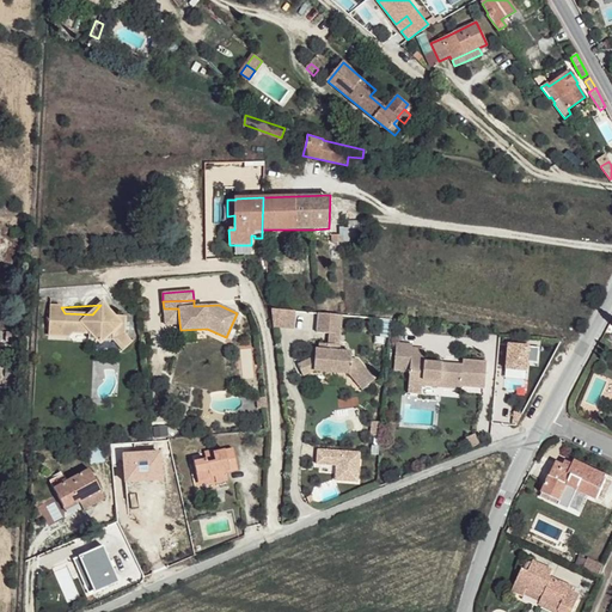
[(104,305),(101,305),(92,314),(115,317),(104,305)]
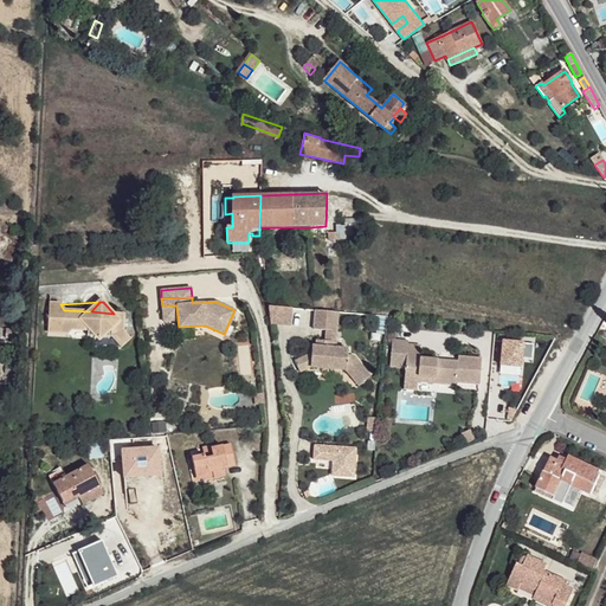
[(60,304),(50,305),(49,331),(68,333),(76,326),(77,328),(89,330),(89,336),(97,337),(100,341),(103,336),(114,337),(120,347),(130,340),(123,331),(126,314),(114,314),(91,311),(64,310),(60,304)]
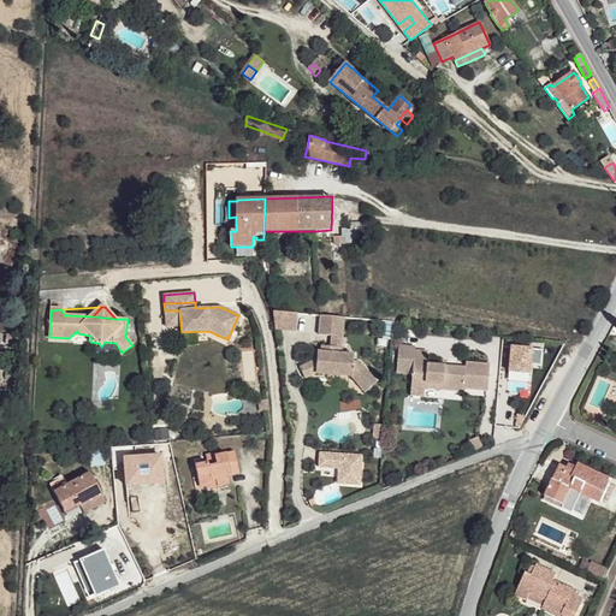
[(166,326),(181,325),(179,311),(165,311),(166,326)]
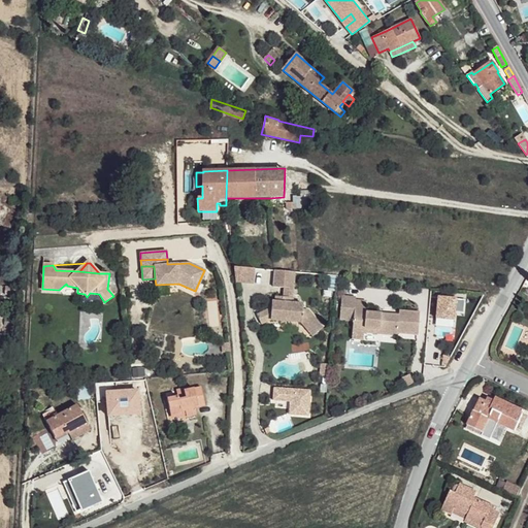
[(254,269),(234,267),(235,282),(253,284),(254,269)]
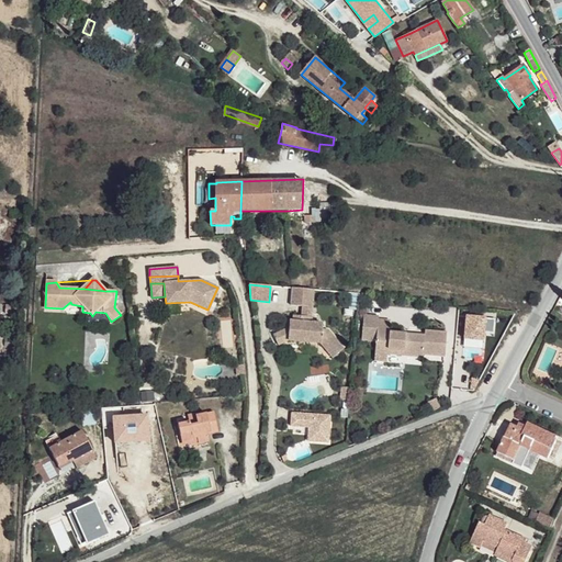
[(310,307),(311,290),(289,288),(288,306),(304,307),(310,307)]
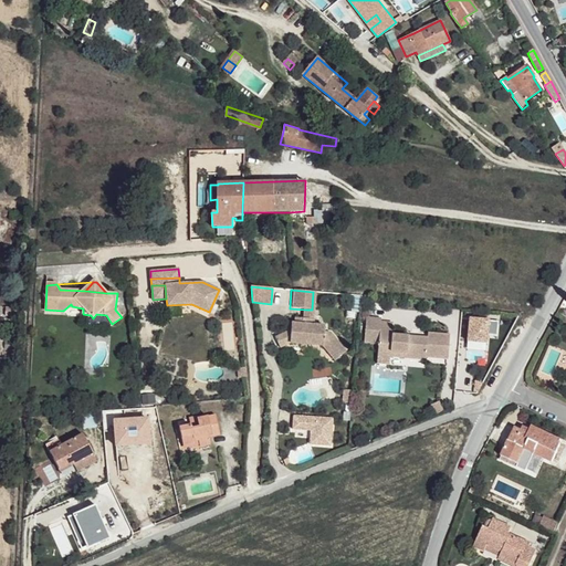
[(378,320),(378,315),(364,315),(362,339),(377,341),(378,320)]
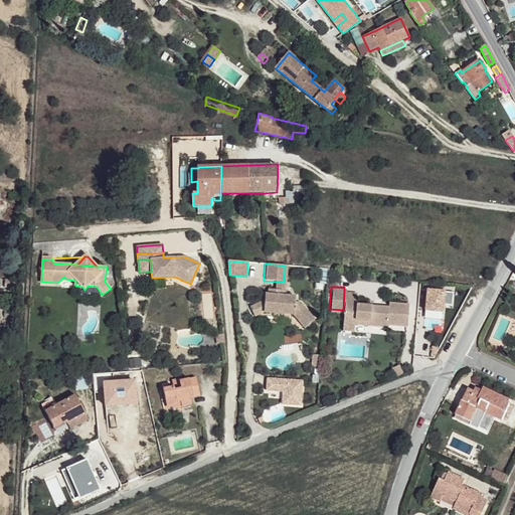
[(273,296),(266,295),(262,295),(261,311),(292,314),(304,328),(314,320),(300,304),(293,303),(294,297),(283,296),(283,291),(278,290),(273,290),(273,296)]
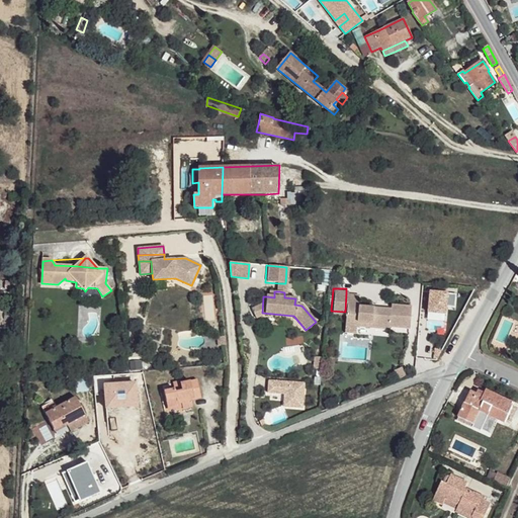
[(371,309),(371,305),(357,304),(358,292),(346,292),(345,312),(344,330),(355,331),(355,324),(389,326),(389,324),(408,325),(410,303),(390,301),(390,307),(376,306),(376,310),(371,309)]
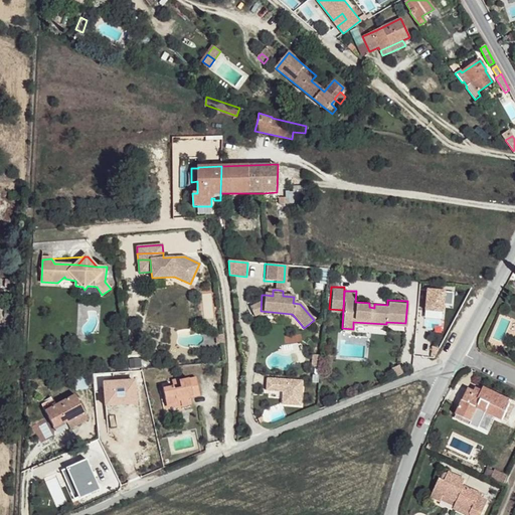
[(427,291),(425,311),(443,313),(444,305),(453,306),(454,293),(427,291)]
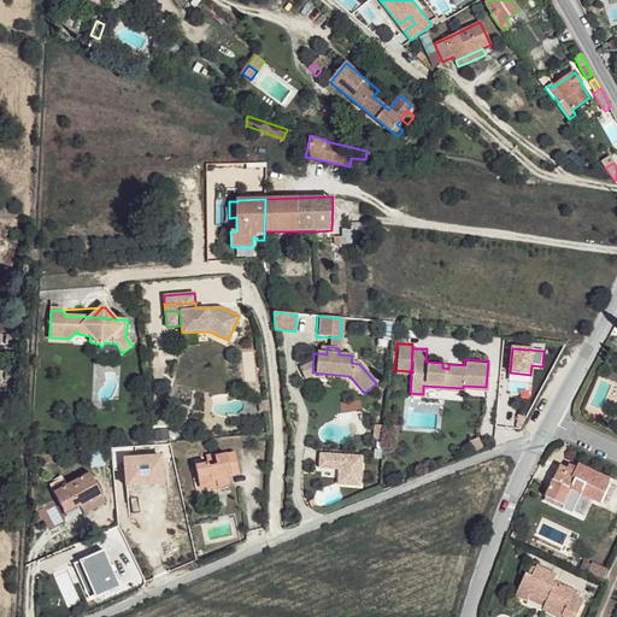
[(312,372),(313,359),(295,368),(301,378),(312,372)]
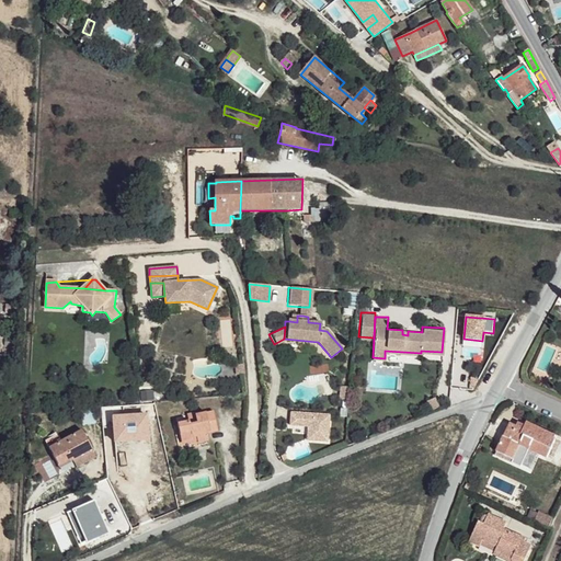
[(243,365),(236,366),(237,375),(245,375),(243,365)]
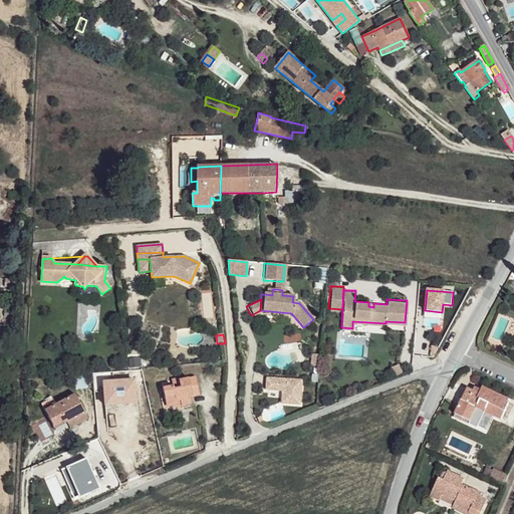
[(319,355),(311,354),(310,366),(318,366),(319,355)]
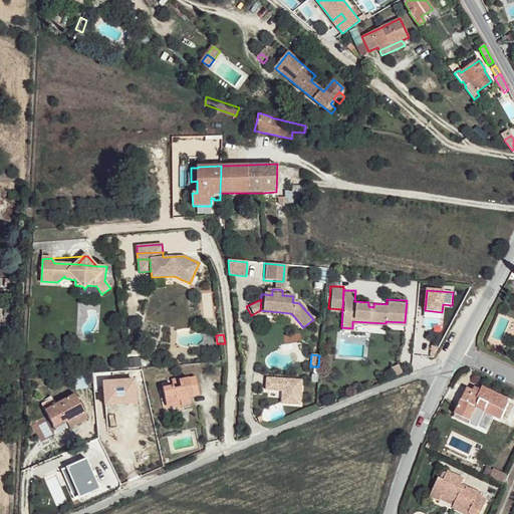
[(164,388),(167,404),(182,402),(182,406),(191,404),(190,396),(200,394),(196,376),(179,379),(181,388),(175,389),(174,386),(164,388)]
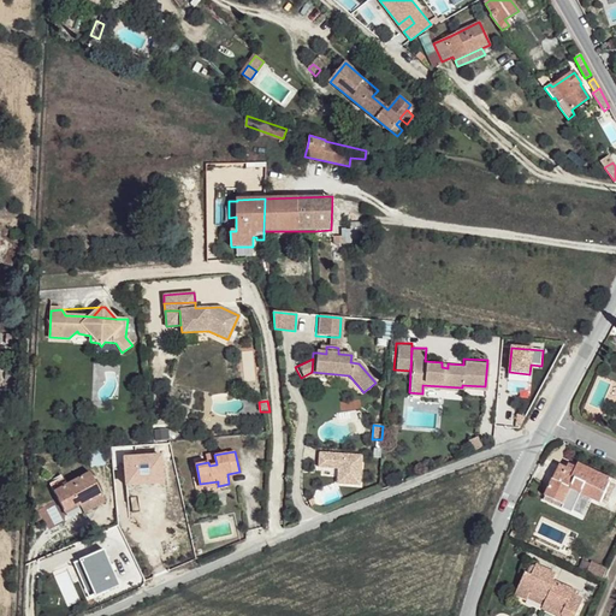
[(362,456),(320,452),(319,467),(339,468),(338,484),(360,485),(362,456)]
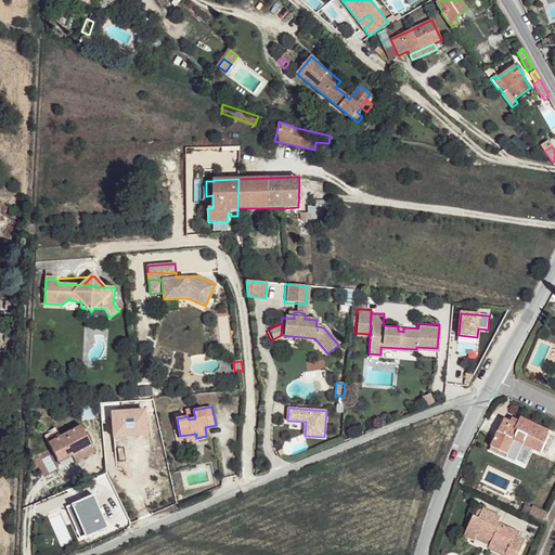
[(145,409),(112,411),(114,436),(146,434),(145,409)]
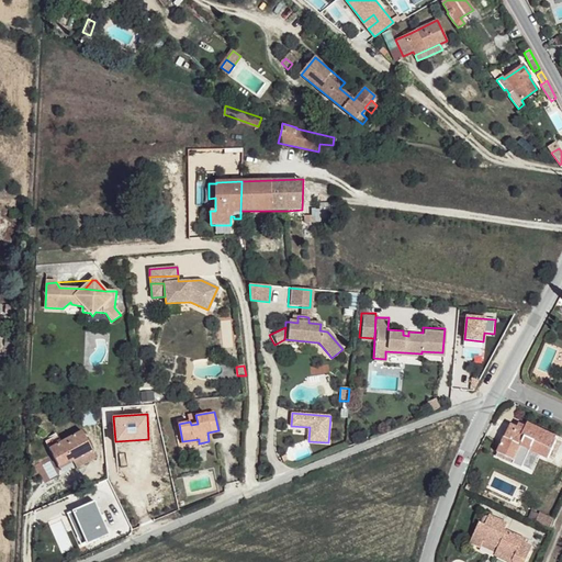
[(520,447),(529,451),(547,459),(557,437),(527,424),(524,431),(510,425),(496,456),(514,463),(515,460),(520,447)]
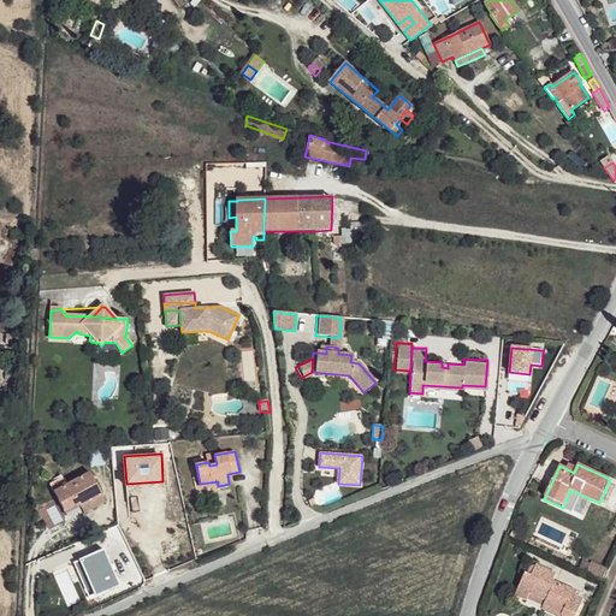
[(80,503),(81,504),(102,493),(92,473),(67,484),(65,478),(51,484),(65,510),(80,503)]
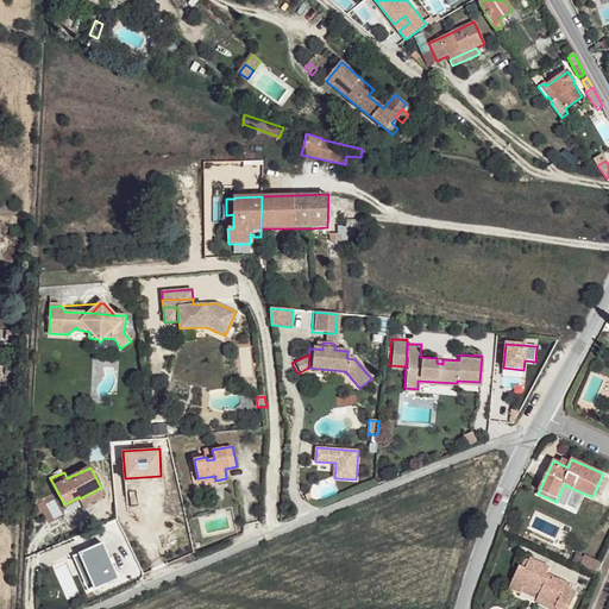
[(567,503),(573,489),(564,484),(558,498),(567,503)]
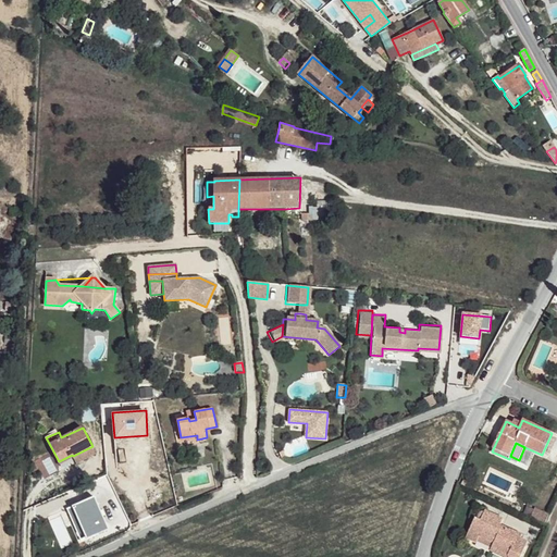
[(93,446),(73,456),(76,462),(96,453),(93,446)]
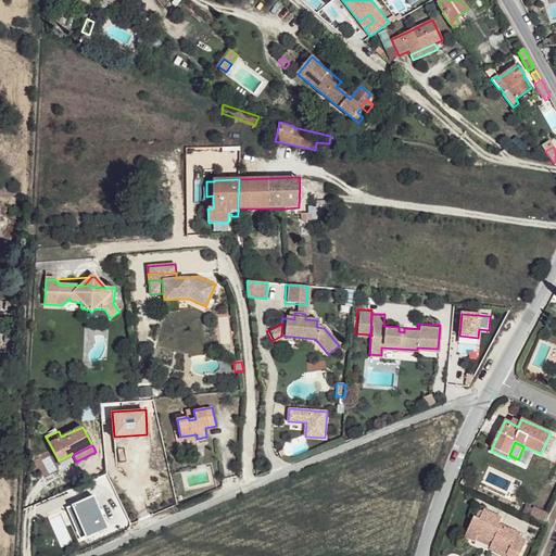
[(547,513),(534,507),(530,517),(543,522),(547,513)]
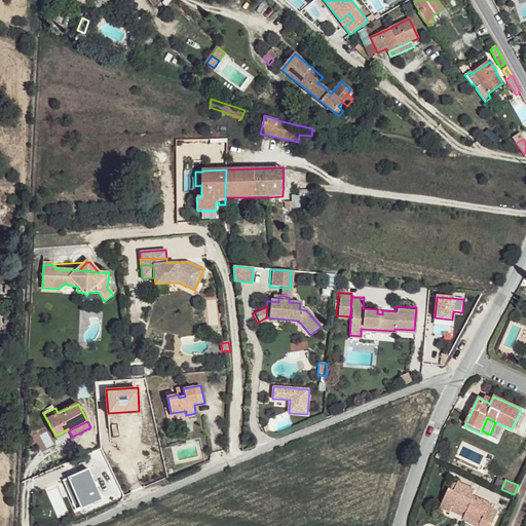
[(465,513),(463,518),(462,522),(472,525),(491,525),(498,513),(491,510),(492,505),(473,496),(475,490),(457,483),(453,492),(448,490),(440,509),(449,513),(450,512),(452,506),(465,513)]
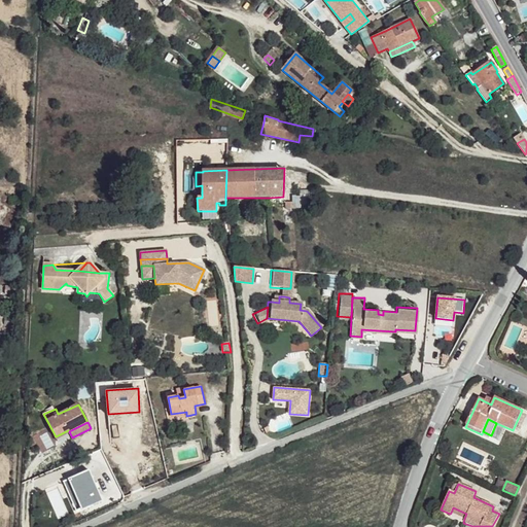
[(451,513),(464,519),(466,514),(453,507),(451,513)]
